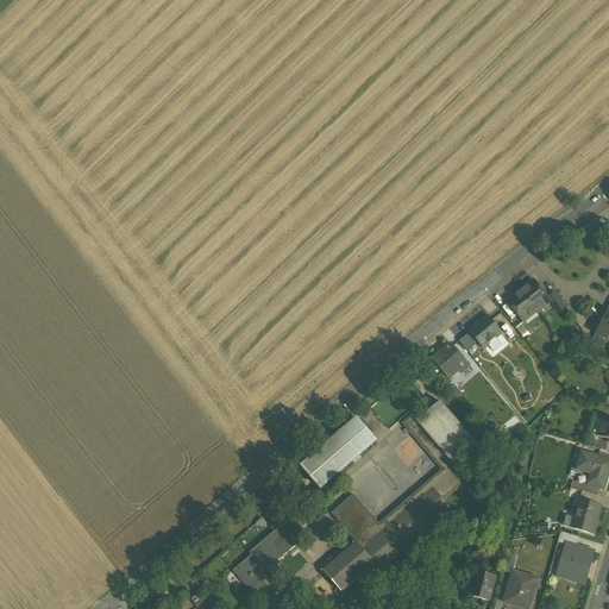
[(550,301),(534,281),(520,292),(537,312),(550,301)]
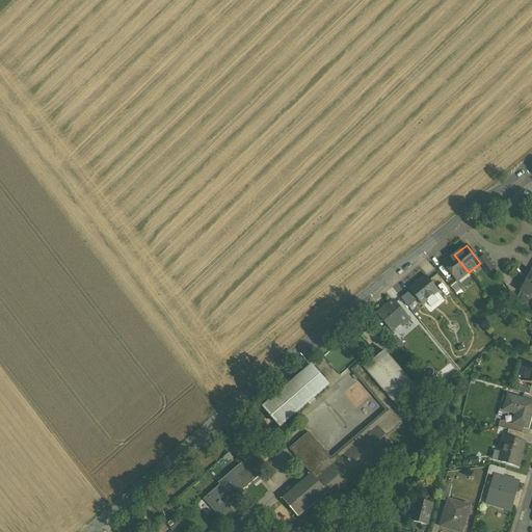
[(469,272),(454,255),(443,263),(457,282),(469,272)]
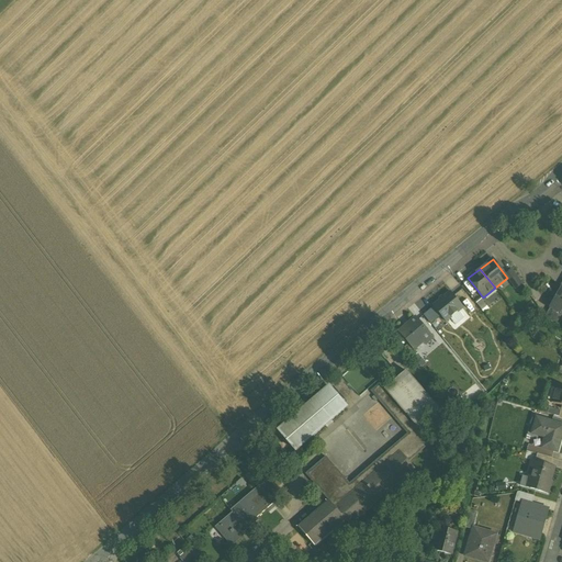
[(513,270),(506,274),(515,289),(521,284),(513,270)]
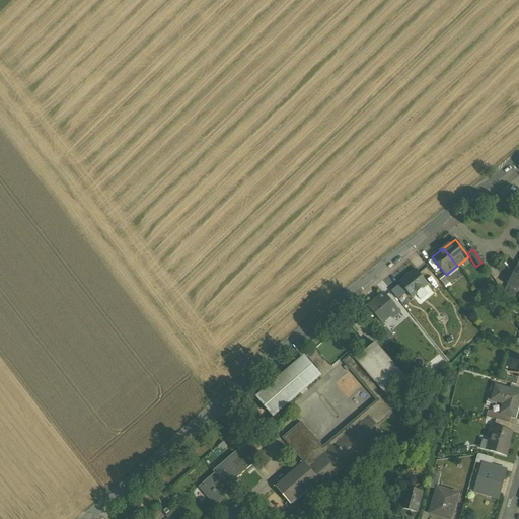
[(413,298),(428,285),(416,270),(400,283),(408,292),(413,298)]
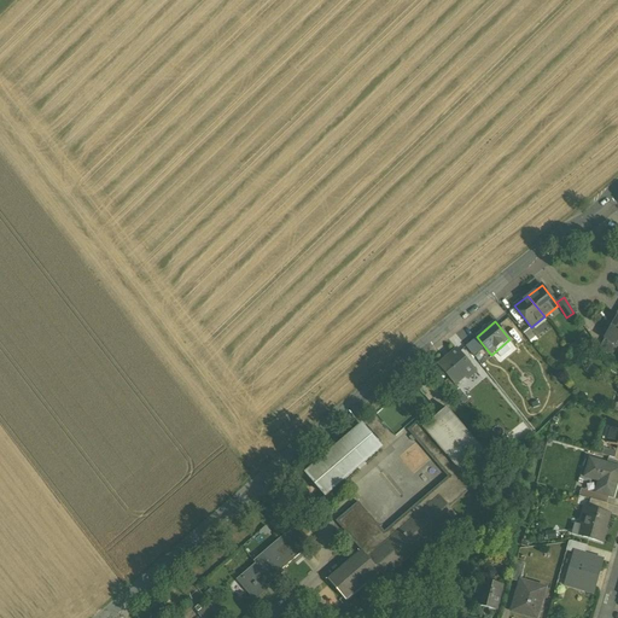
[(537,339),(526,327),(522,331),(532,344),(537,339)]
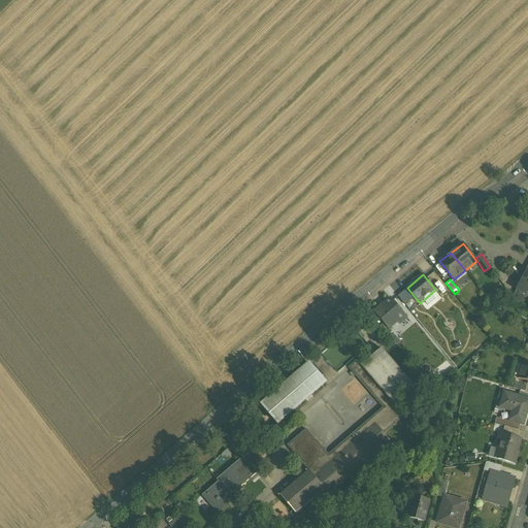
[(527,283),(524,281),(523,281),(521,286),(519,285),(516,290),(527,297),(527,283)]
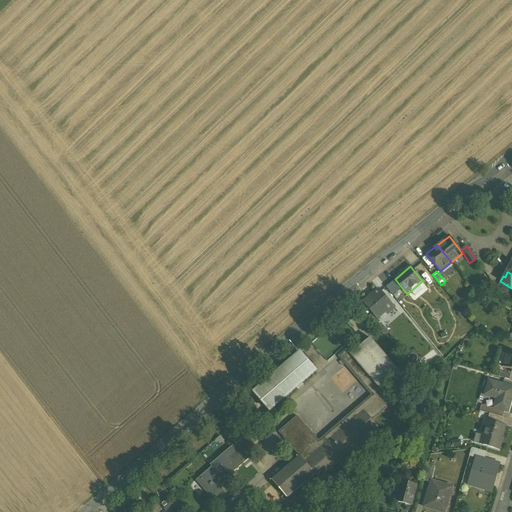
[(402,288),(395,279),(386,287),(392,295),(402,288)]
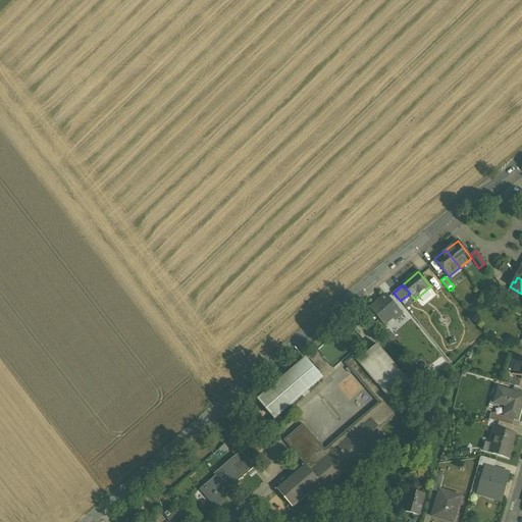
[(521,294),(511,286),(507,294),(511,300),(516,302),(521,294)]
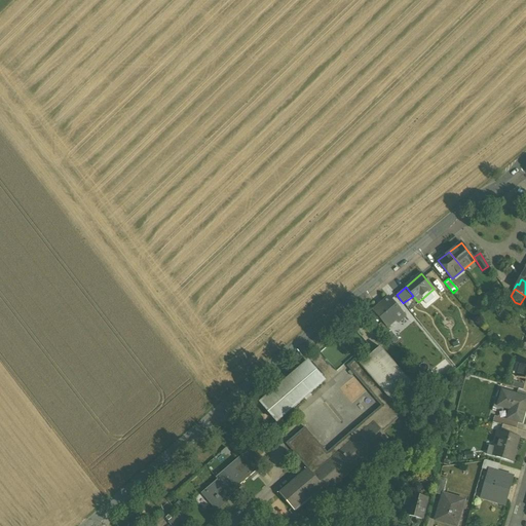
[(406,316),(389,298),(374,311),(383,322),(387,327),(397,320),(399,323),(406,316)]
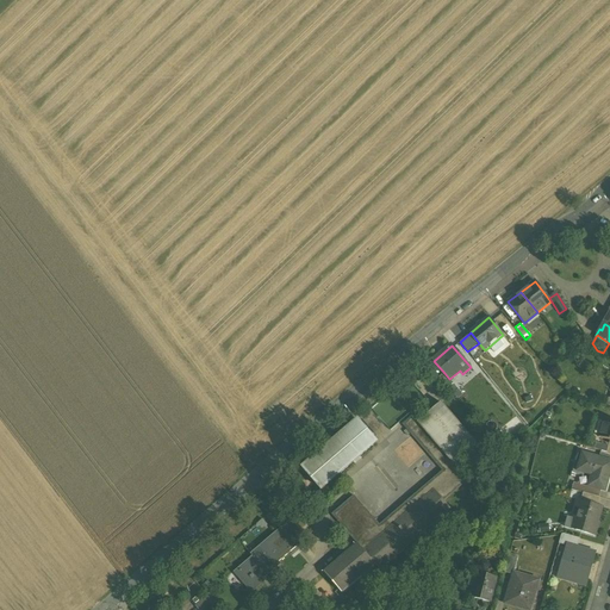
[(458,390),(444,373),(439,378),(453,393),(458,390)]
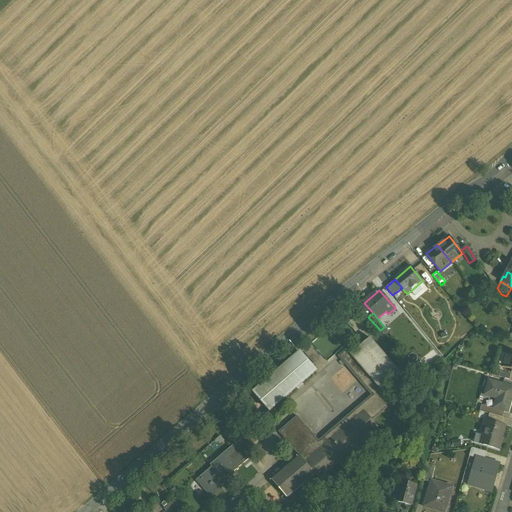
[(402,376),(370,338),(351,355),(350,355),(382,392),(387,389),(402,376)]
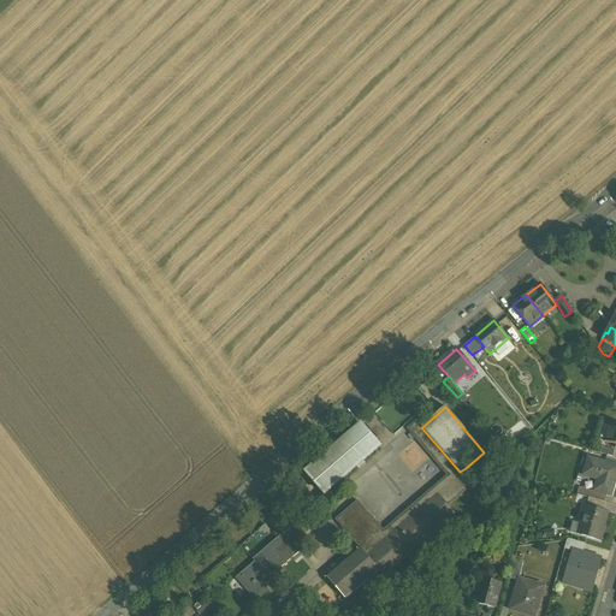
[(452,483),(389,538),(357,501),(336,520),(361,549),(327,578),(345,599),(379,570),(383,576),(455,514),(448,507),(478,481),(466,468),(460,472),(421,427),(422,427),(418,420),(407,430),(452,483)]
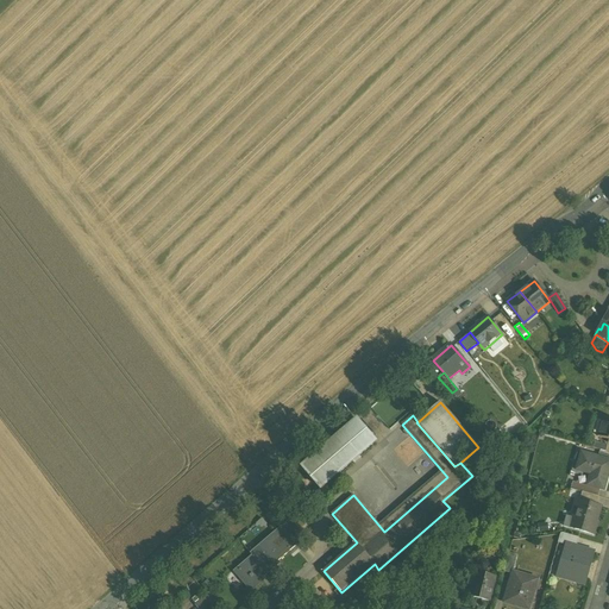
[(608,420),(603,419),(597,437),(608,439),(608,420)]
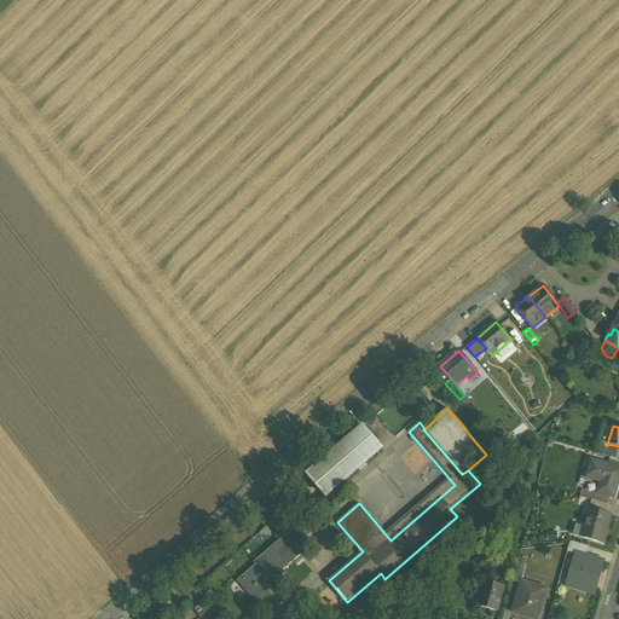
[(363,427),(307,475),(327,497),(382,449),(363,427)]
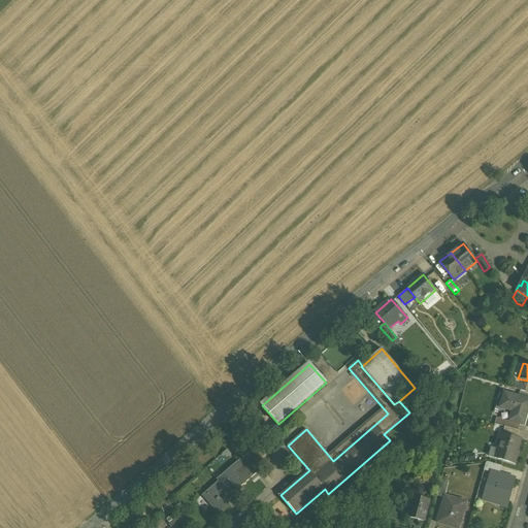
[(527,387),(516,383),(514,389),(525,392),(527,387)]
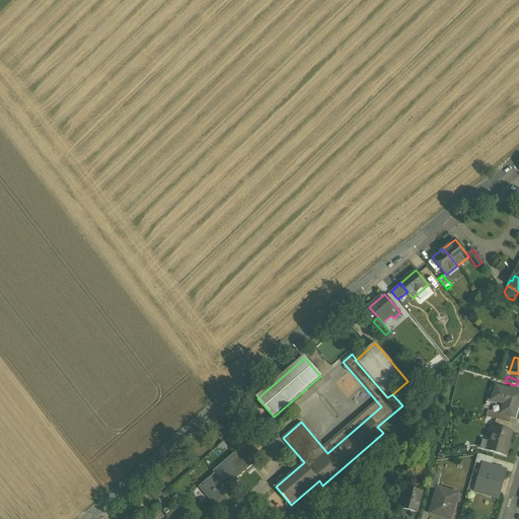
[(518,403),(518,392),(496,385),(491,400),(505,404),(503,415),(509,417),(515,419),(518,403)]
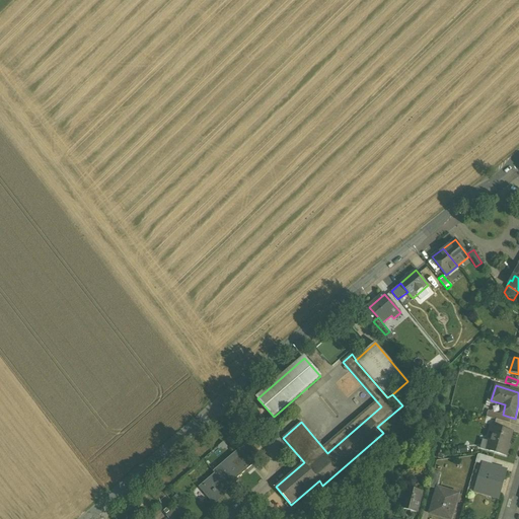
[(503,415),(498,414),(497,419),(507,422),(509,417),(503,415)]
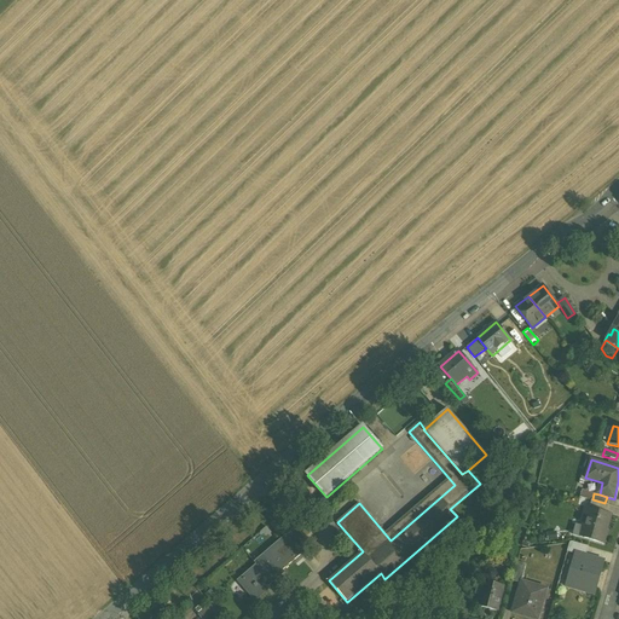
[(608,505),(591,501),(589,508),(606,513),(608,505)]
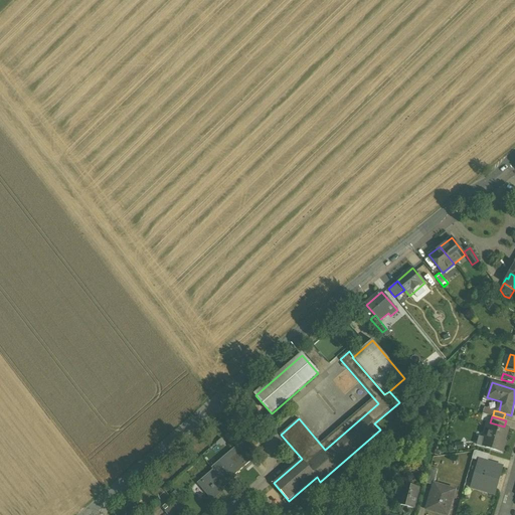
[(490,422),(486,439),(488,440),(486,448),(502,453),(505,441),(504,441),(507,428),(504,426),(490,422)]
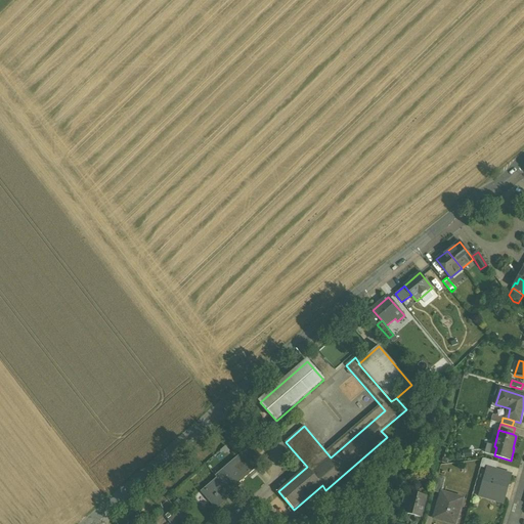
[(223,473),(201,492),(216,510),(226,500),(225,498),(238,487),(236,485),(257,467),(252,461),(254,459),(247,449),(221,471),(223,473)]
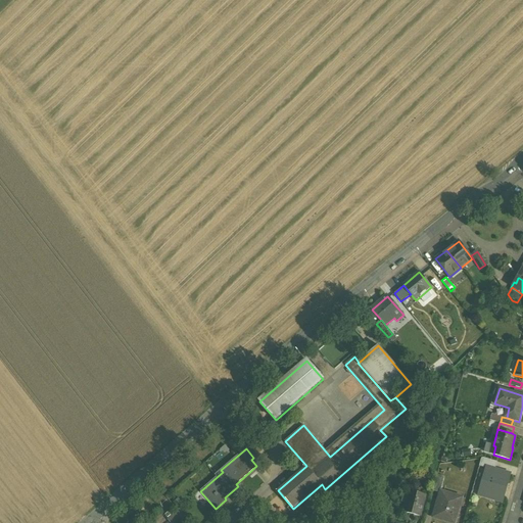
[(497,463),(483,459),(481,459),(479,467),(486,469),(487,468),(495,470),(497,463)]
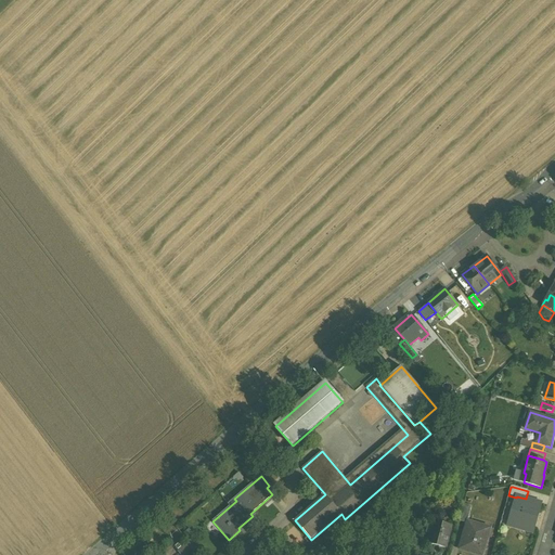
[(526,499),(517,497),(516,498),(513,512),(518,514),(515,528),(532,533),(541,504),(526,499)]
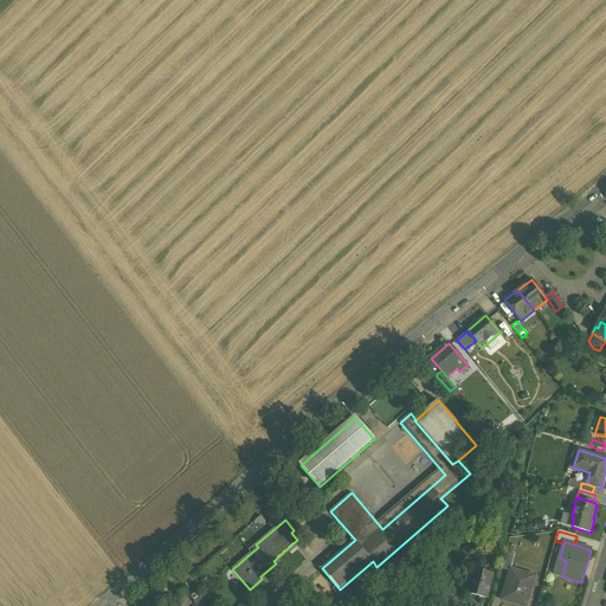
[(515,553),(507,550),(502,569),(510,572),(515,553)]
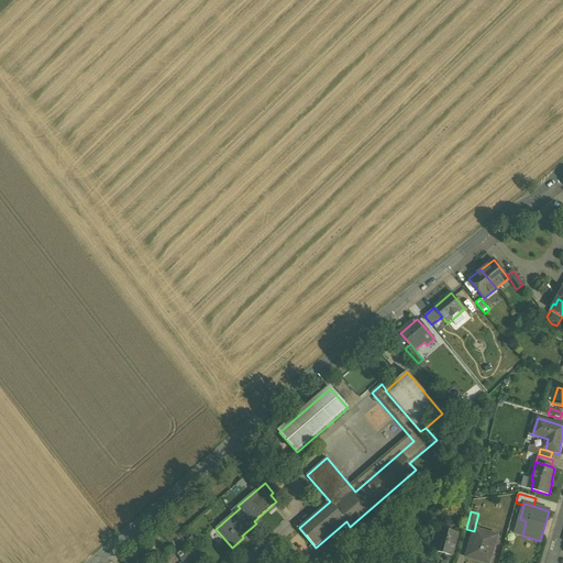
[(457,533),(441,529),(435,552),(452,555),(457,533)]
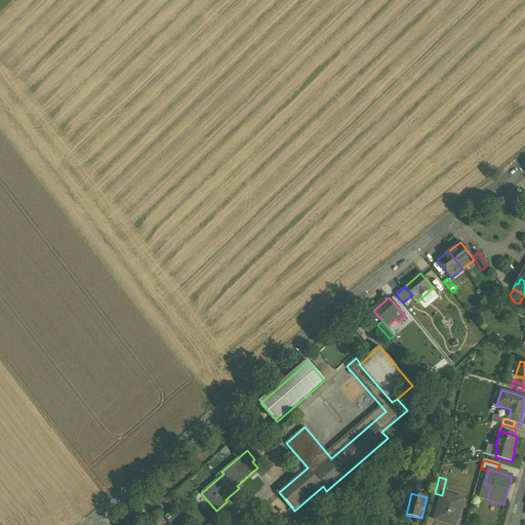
[(445,494),(442,503),(443,503),(442,508),(438,507),(435,520),(452,524),(456,524),(463,499),(445,494)]
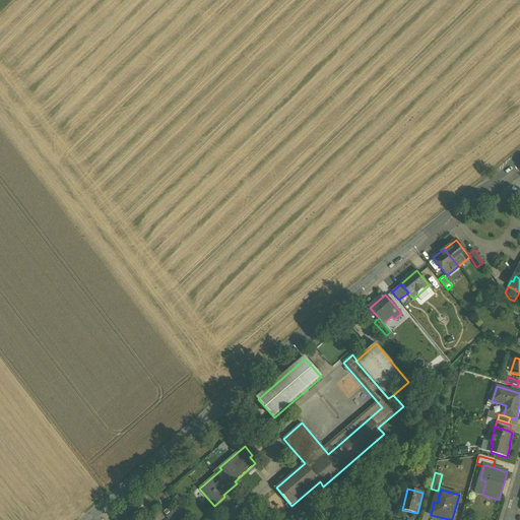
[(177,508),(167,517),(169,519),(181,519),(185,517),(177,508)]
